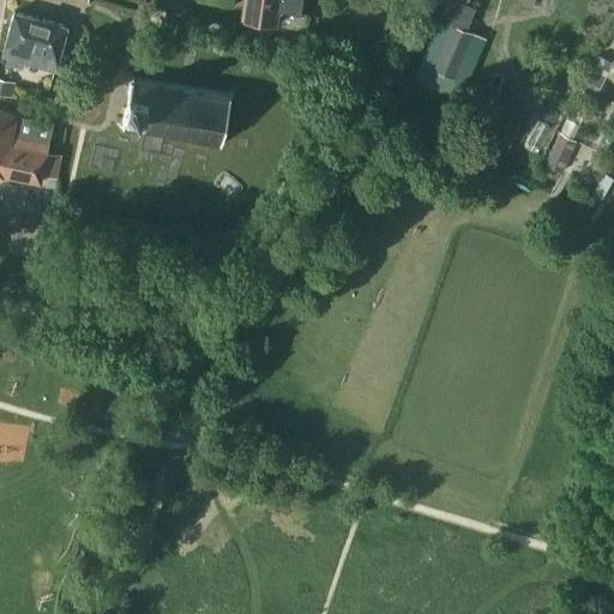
[(301,0),(244,0),(241,19),(275,24),(277,10),(300,13),(301,0)]
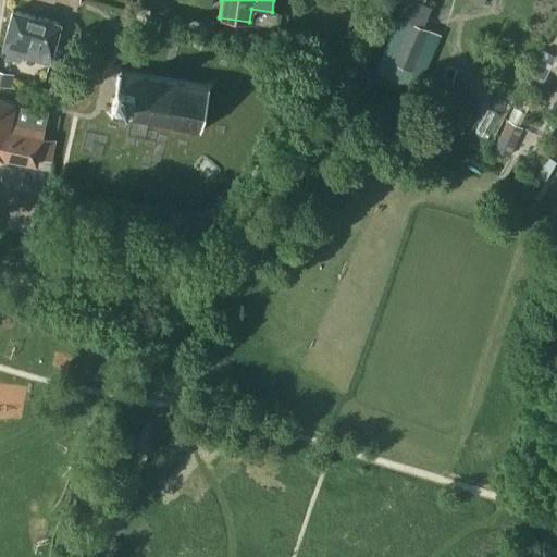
[(405,0),(404,4),(398,19),(422,28),(432,5),(423,2),(424,0),(405,0)]
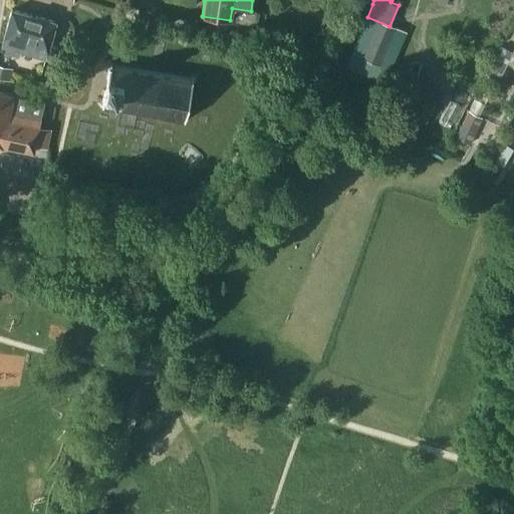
[(144,14),(156,17),(158,9),(145,6),(144,14)]
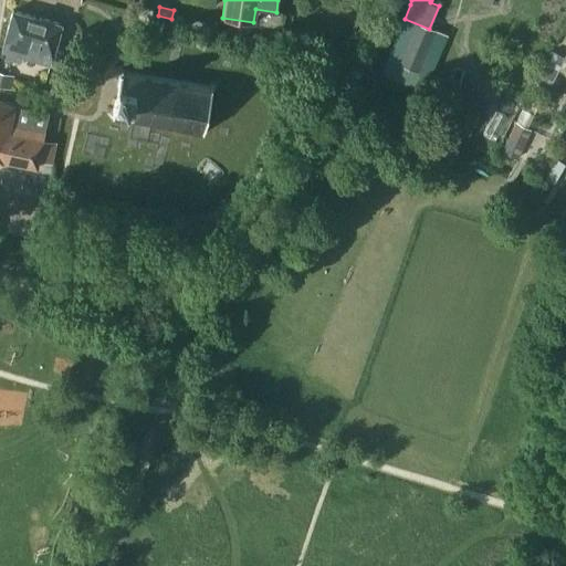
[(51,63),(62,23),(13,9),(2,50),(51,63)]
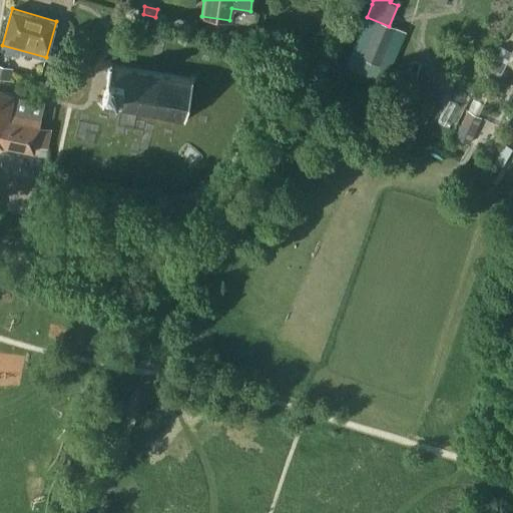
[(366,16),(346,64),(385,80),(405,33),(389,26),(367,17),(366,16)]
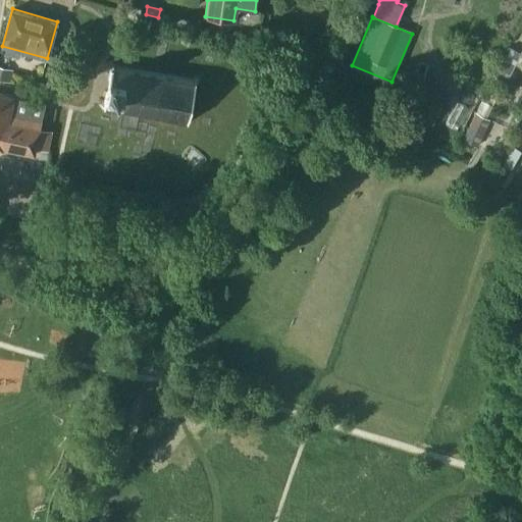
[(521,49),(521,52),(509,45),(496,69),(507,76),(520,53),(521,54),(521,49)]
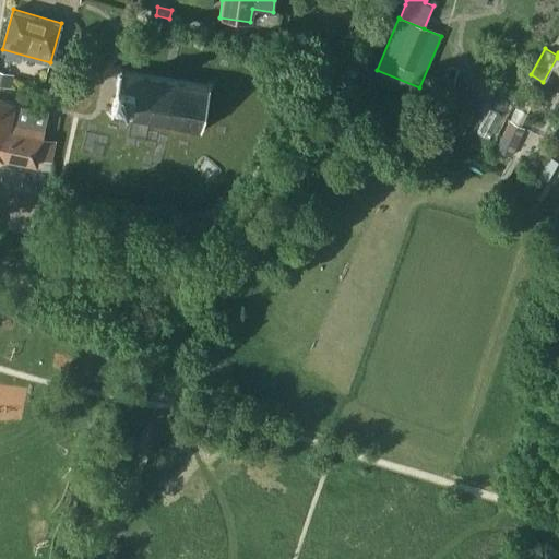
[(14,73),(0,70),(0,85),(11,87),(14,73)]
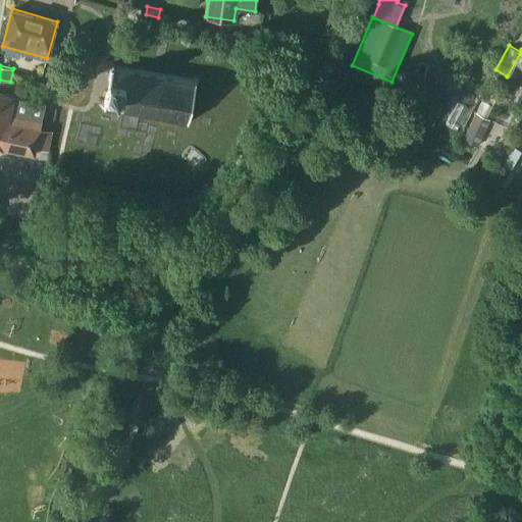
[(188,119),(196,80),(111,66),(103,105),(188,119)]
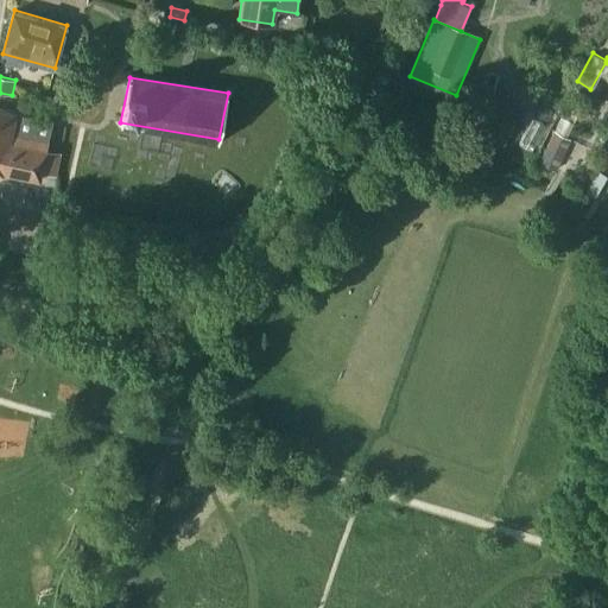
[(39,178),(40,170),(56,173),(61,152),(45,149),(50,128),(14,120),(16,111),(0,107),(0,170),(2,171),(2,170),(39,178)]
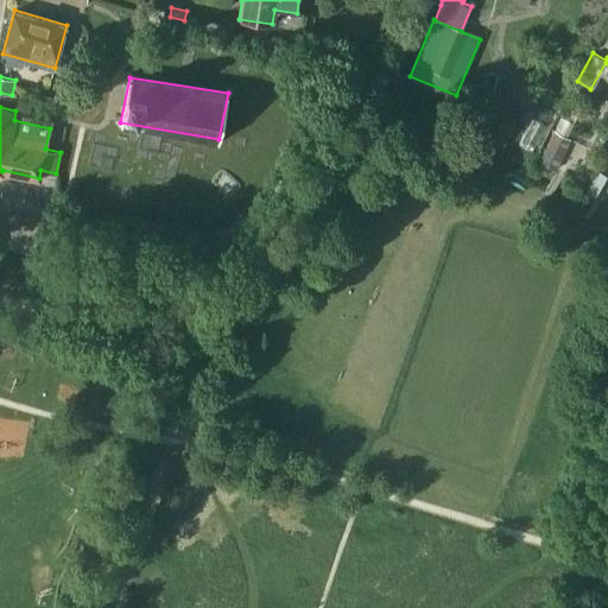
[(556,131),(543,158),(562,166),(575,139),(556,131)]
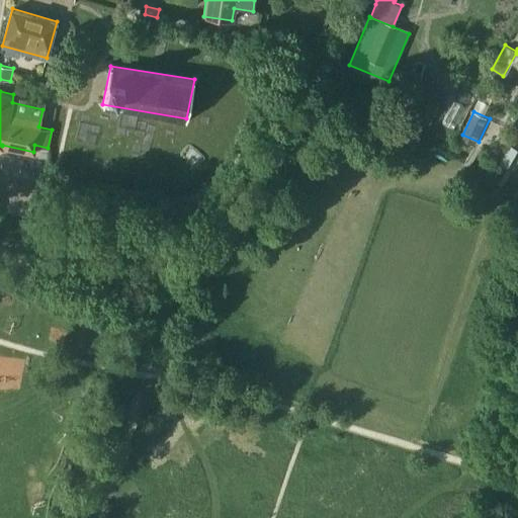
[(499,161),(507,166),(516,151),(508,146),(499,161)]
